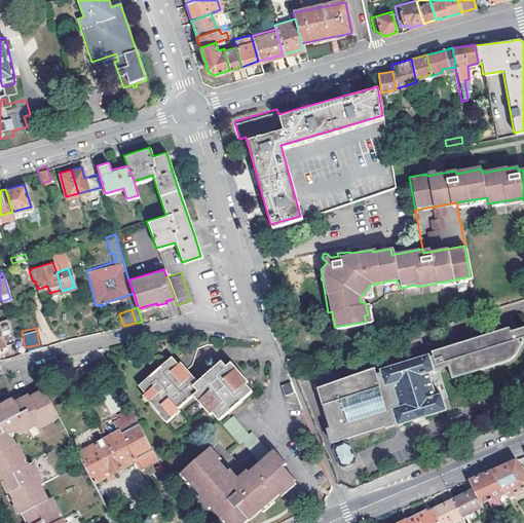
[(373,367),(314,384),(327,427),(324,428),(328,441),(381,425),(382,427),(393,423),(391,419),(394,418),(395,423),(443,409),(439,394),(443,391),(436,369),(446,365),(447,371),(446,372),(448,378),(501,362),(504,361),(508,359),(511,357),(513,355),(515,351),(517,348),(518,345),(519,342),(519,338),(523,337),(521,328),(504,333),(503,328),(431,350),(432,355),(426,356),(426,353),(378,368),(379,371),(374,372),(373,367)]
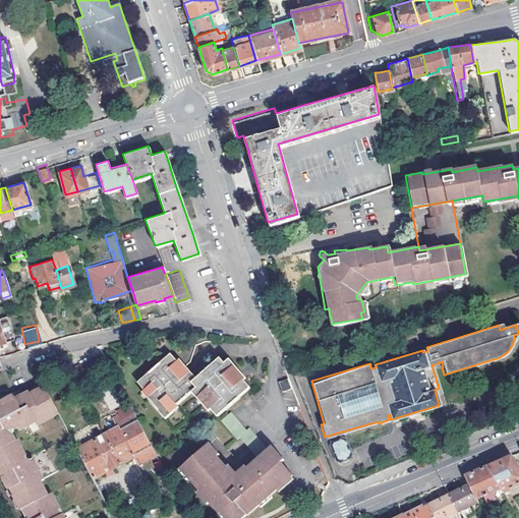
[(135,382),(142,390),(148,395),(146,397),(162,415),(176,403),(190,391),(186,386),(195,377),(190,370),(187,373),(181,366),(176,361),(168,352),(135,382)]
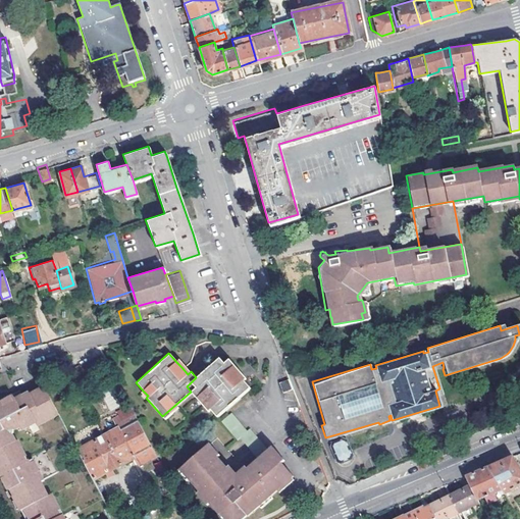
[(250,385),(244,378),(234,368),(236,365),(229,359),(224,362),(220,357),(196,377),(187,386),(191,392),(196,398),(199,395),(211,408),(217,416),(250,385)]
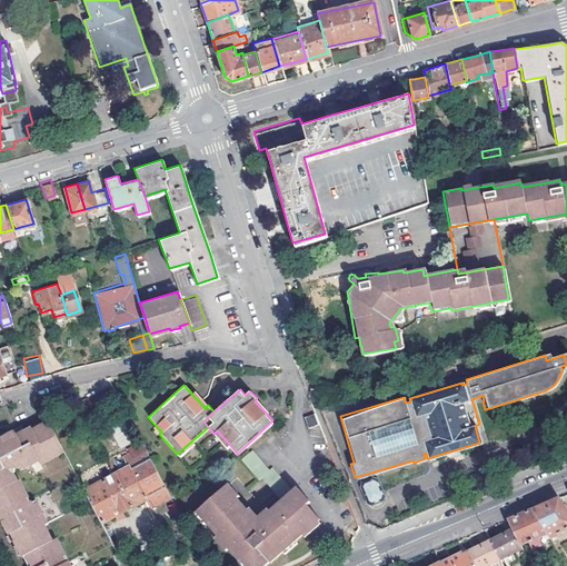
[(205,408),(208,405),(196,393),(192,395),(198,400),(205,408)]
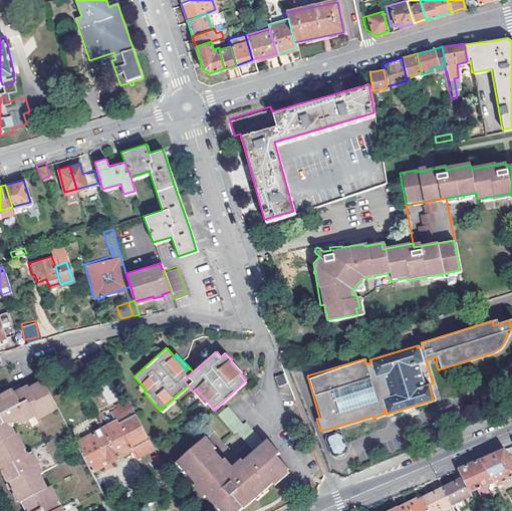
[(241,370),(232,359),(230,362),(240,372),(241,370)]
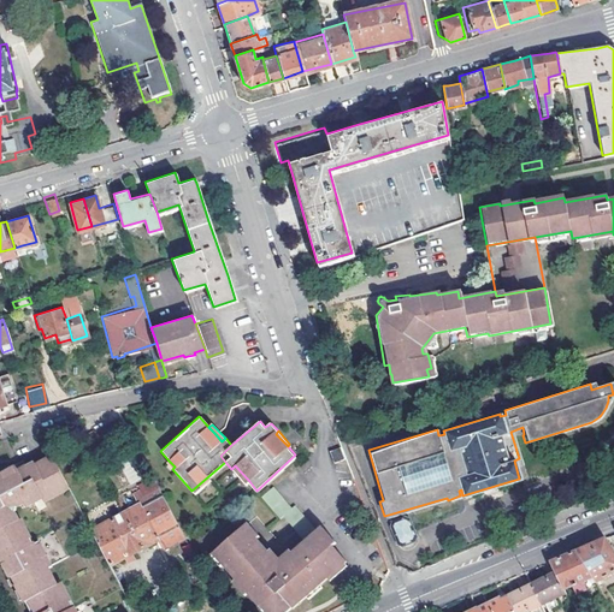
[(331,458),(341,455),(337,444),(326,447),(331,458)]
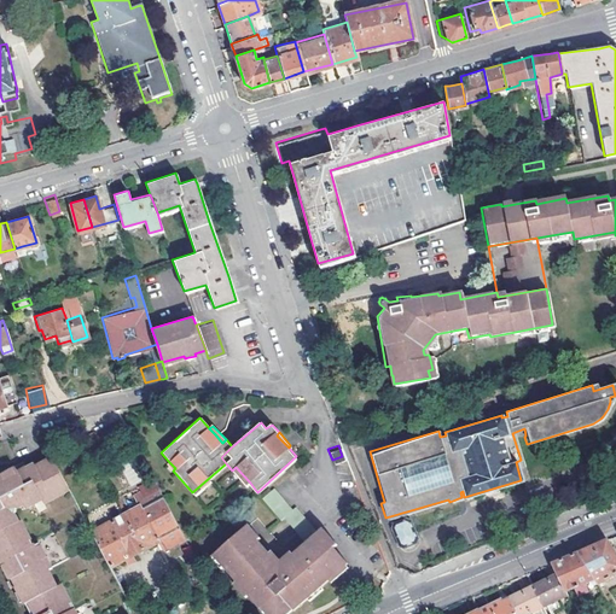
[(16,469),(13,465),(0,472),(0,572),(5,580),(9,579),(12,586),(11,588),(21,604),(24,603),(30,613),(75,613),(57,583),(52,585),(44,569),(46,567),(32,542),(27,544),(13,521),(17,518),(13,510),(16,506),(23,502),(24,506),(41,496),(44,500),(68,485),(52,454),(34,463),(33,460),(24,463),(24,466),(19,468),(16,469)]
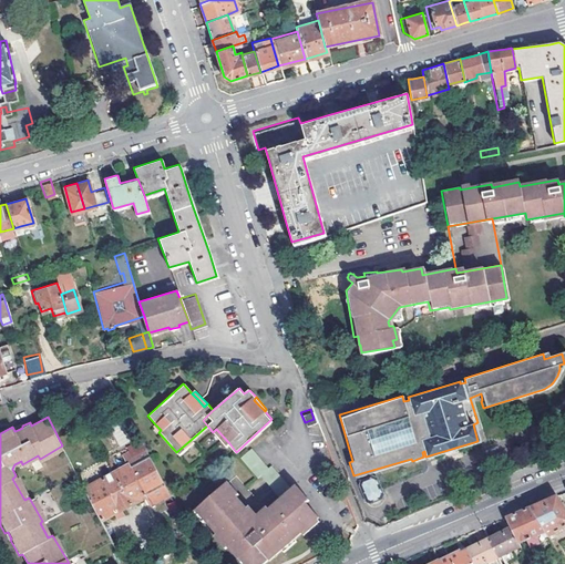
[(22,428),(22,426),(18,421),(11,424),(12,427),(14,431),(18,430),(22,428)]
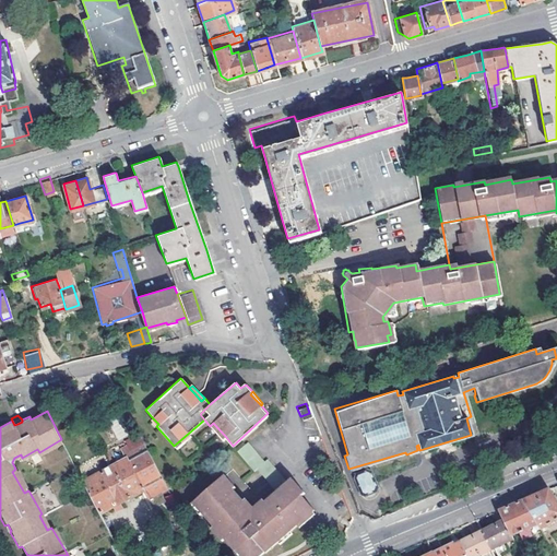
[(117,436),(125,432),(119,422),(111,425),(117,436)]
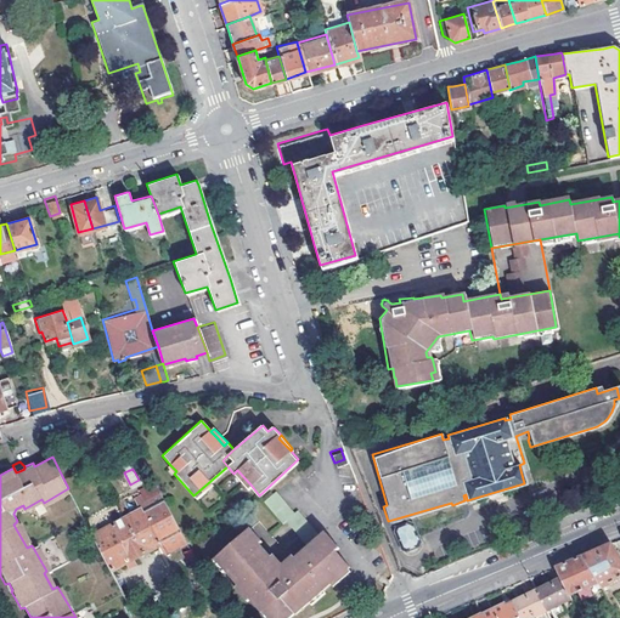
[(247,488),(252,486),(237,470),(234,474),(247,488)]
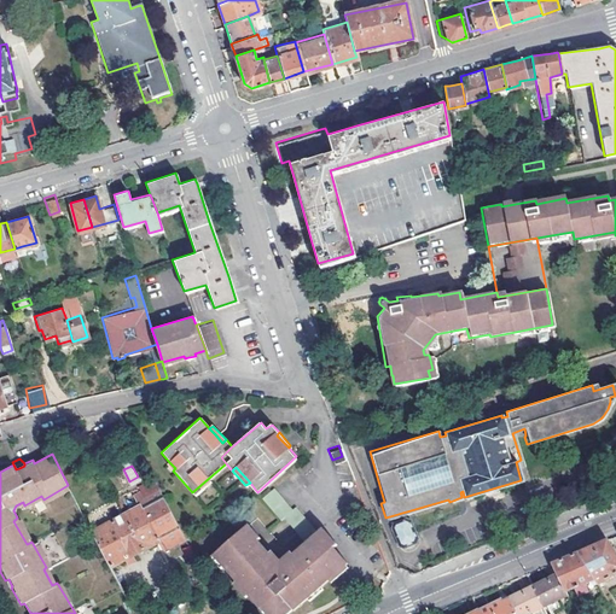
[(211,481),(209,478),(192,492),(195,496),(211,481)]
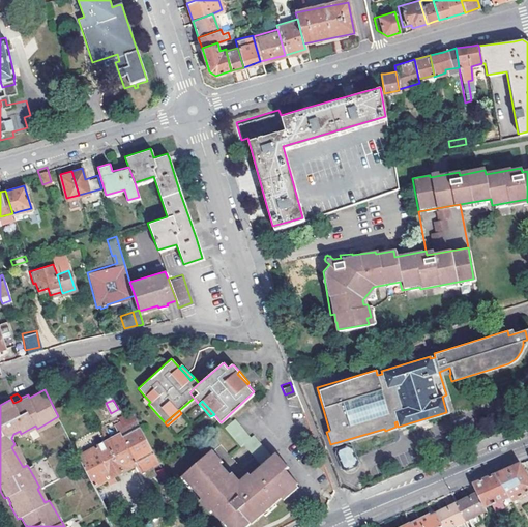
[(118,433),(79,454),(78,454),(84,465),(93,482),(134,462),(139,471),(156,462),(157,462),(133,413),(132,414),(114,423),(118,433)]
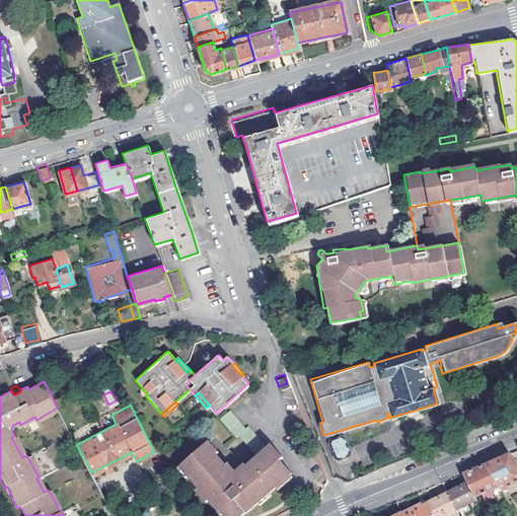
[(91,473),(91,472),(82,455),(68,462),(54,438),(69,429),(57,408),(37,420),(34,417),(20,425),(19,422),(13,425),(11,429),(14,435),(11,438),(22,457),(26,455),(39,476),(37,478),(44,492),(48,490),(63,515),(108,515),(102,503),(106,501),(91,473)]
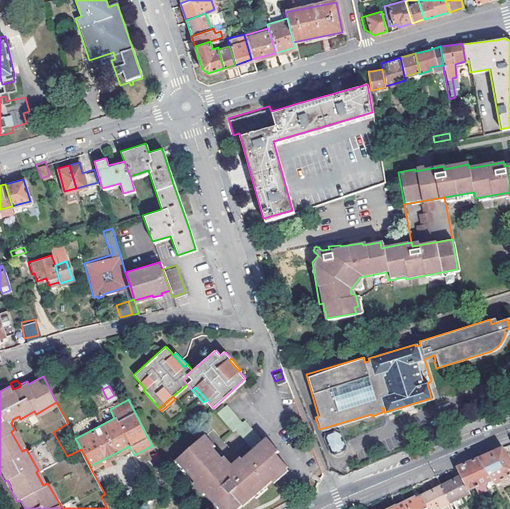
[(235,426),(254,448),(265,439),(245,418),(242,421),(232,409),(222,418),(232,429),(235,426)]
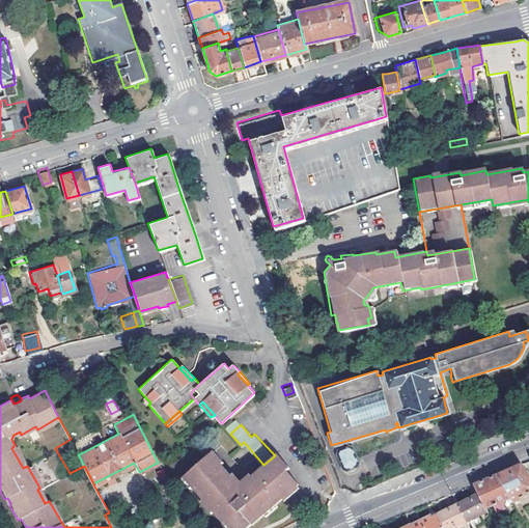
[(336,448),(335,451),(341,466),(344,468),(355,464),(356,461),(350,445),(347,444),(336,448)]
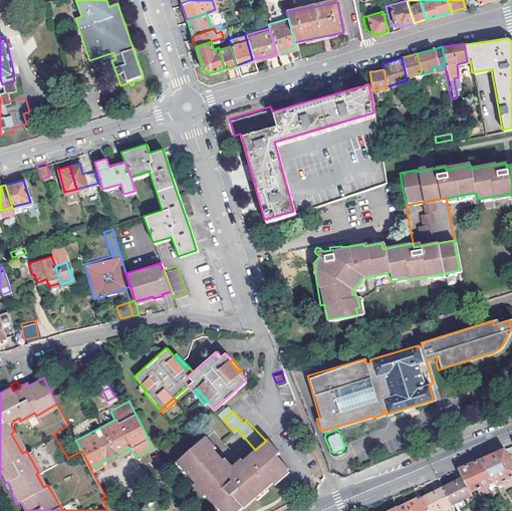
[(266,441),(255,450),(232,470),(204,437),(177,460),(216,504),(216,503),(219,500),(228,510),(229,510),(241,502),(243,505),(288,466),(266,441)]
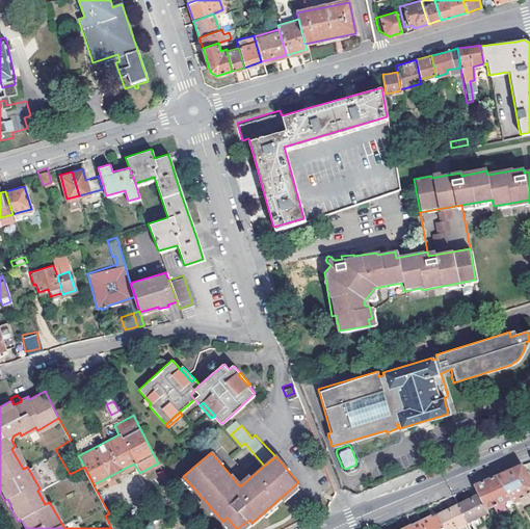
[(529,490),(529,477),(521,463),(496,473),(510,497),(513,501),(529,490)]
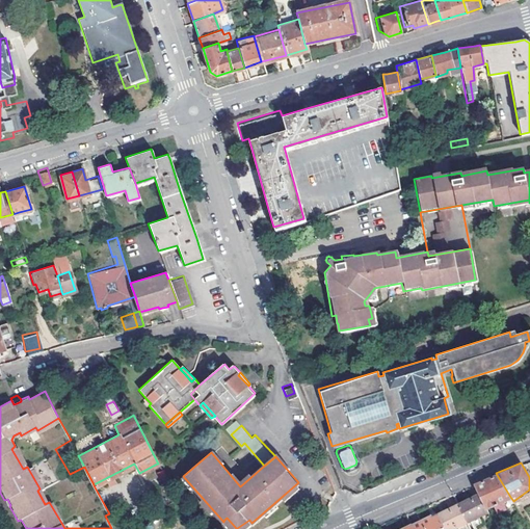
[(503,501),(510,497),(496,473),(492,475),(479,480),(472,483),(477,493),(487,511),(494,507),(497,512),(506,508),(503,501)]
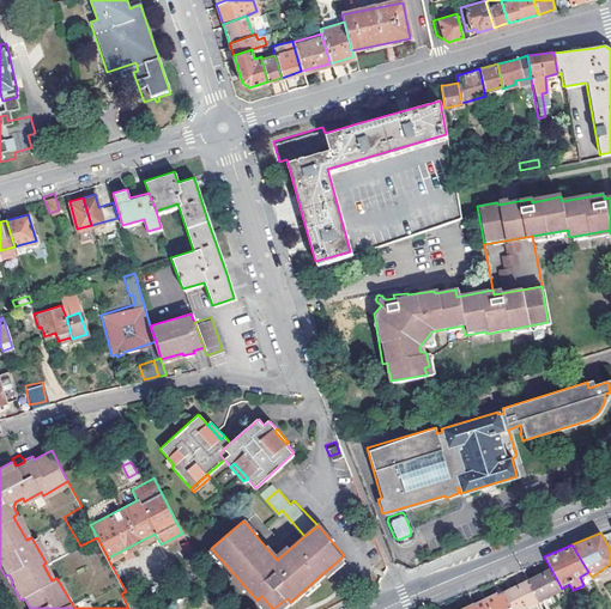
[(563,591),(562,589),(550,567),(527,578),(539,602),(563,591)]
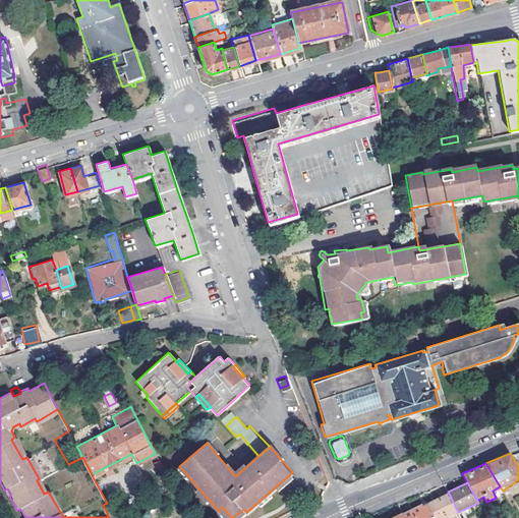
[(448,492),(426,502),(435,517),(445,517),(458,512),(448,492)]
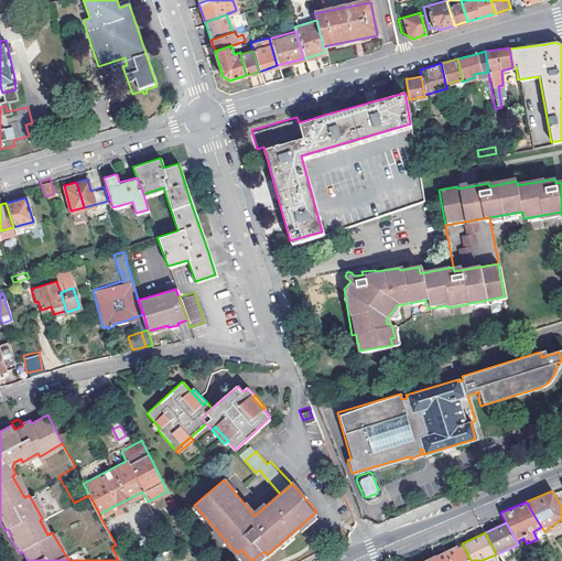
[(434,556),(436,560),(471,560),(462,543),(455,547),(454,545),(434,556)]
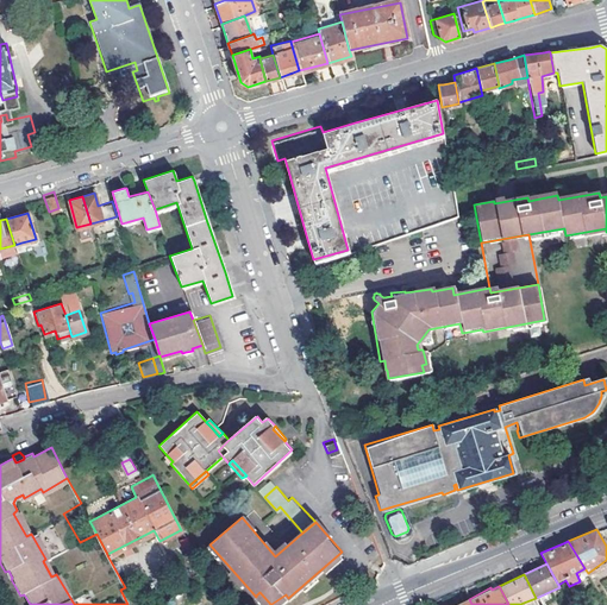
[(270,604),(260,592),(256,596),(264,604),(280,604),(288,598),(286,594),(271,604),(270,604)]
